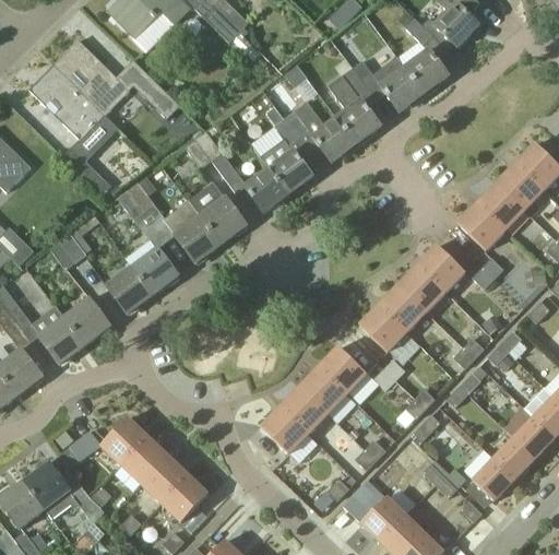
[(191,9),(190,7),(182,0),(116,0),(107,9),(149,50),(174,24),(175,25),(191,9)]
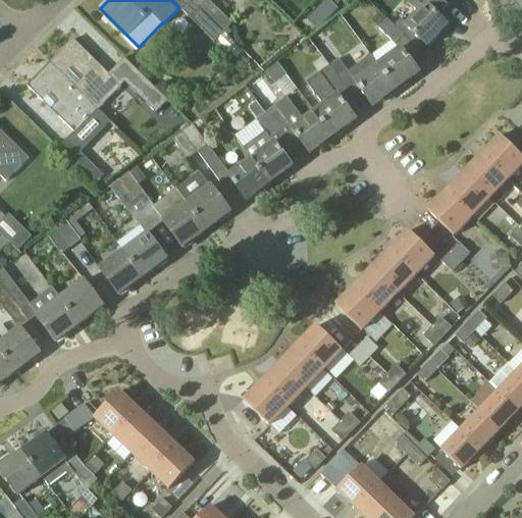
[(223,30),(227,34),(231,30),(227,26),(231,20),(210,0),(204,0),(199,5),(223,30)]
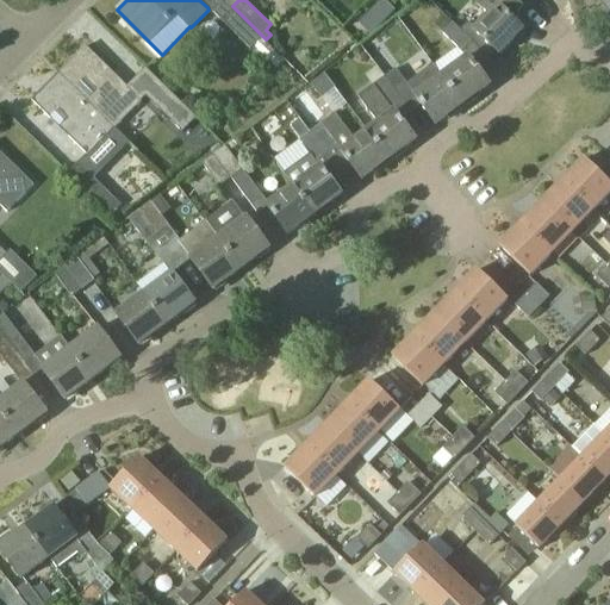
[(377,0),(369,8),(383,20),(396,6),(388,0),(377,0)]
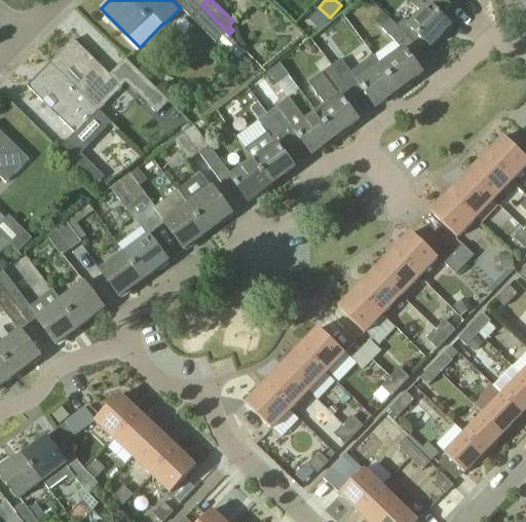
[(442,14),(456,0),(409,0),(419,9),(408,22),(430,44),(443,31),(445,33),(451,27),(449,25),(451,23),(442,14)]
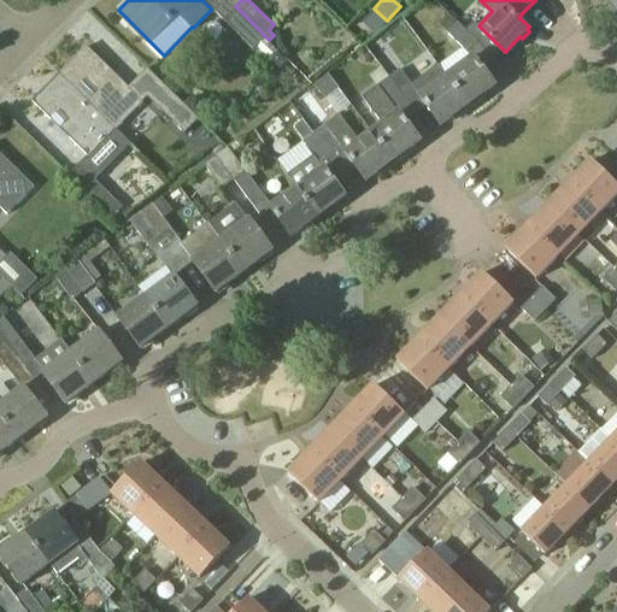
[(264,35),(235,6),(223,18),(253,47),(264,35)]
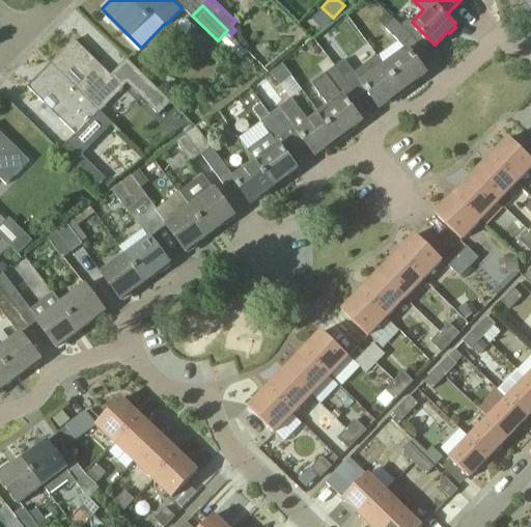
[(378,19),(402,43),(410,34),(385,10),(378,19)]
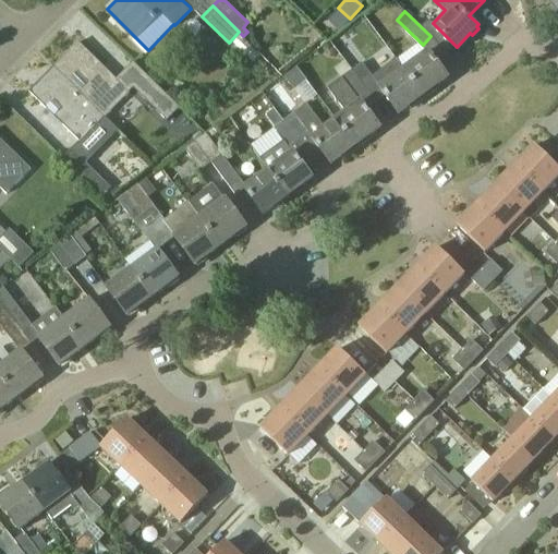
[(105,115),(130,89),(116,76),(77,39),(53,64),(67,76),(77,65),(92,81),(81,92),(105,115)]
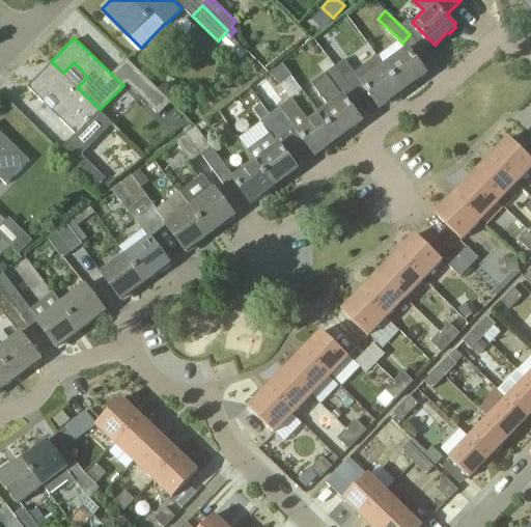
[(426,71),(414,54),(408,46),(384,62),(406,91),(418,82),(416,79),(426,71)]
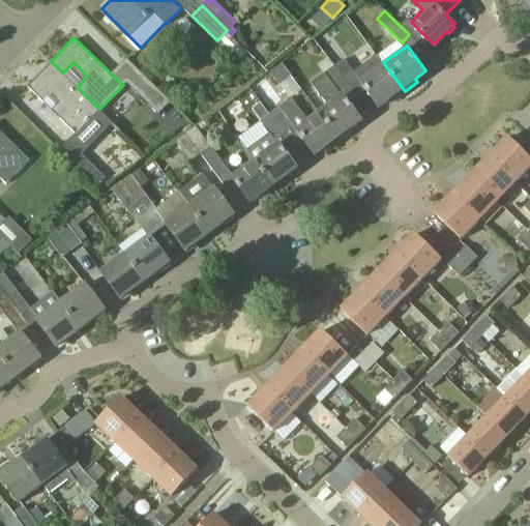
[(405,91),(383,62),(382,62),(376,54),(353,70),(344,58),(342,59),(335,50),(327,55),(357,95),(365,88),(378,106),(387,98),(390,101),(405,91)]
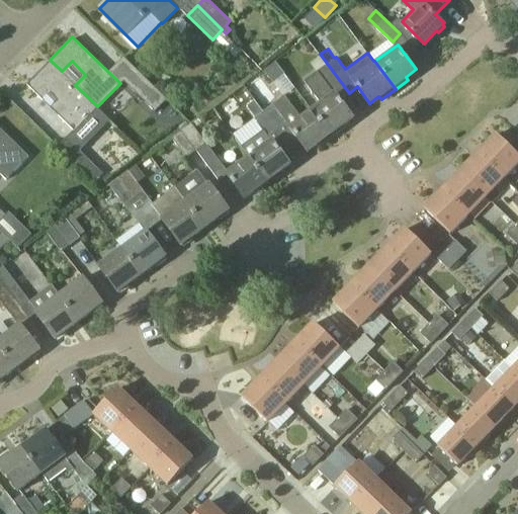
[(340,99),(349,93),(320,54),(311,61),(317,70),(305,79),(320,101),(311,108),(330,133),(332,137),(344,127),(342,123),(352,115),(340,99)]
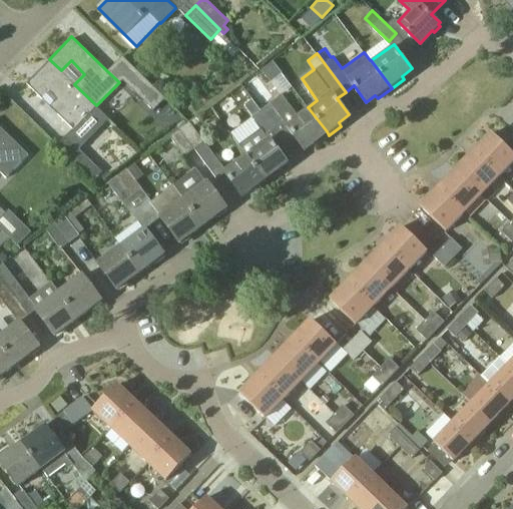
[(106,70),(119,82),(123,78),(154,108),(165,96),(122,54),(106,70)]
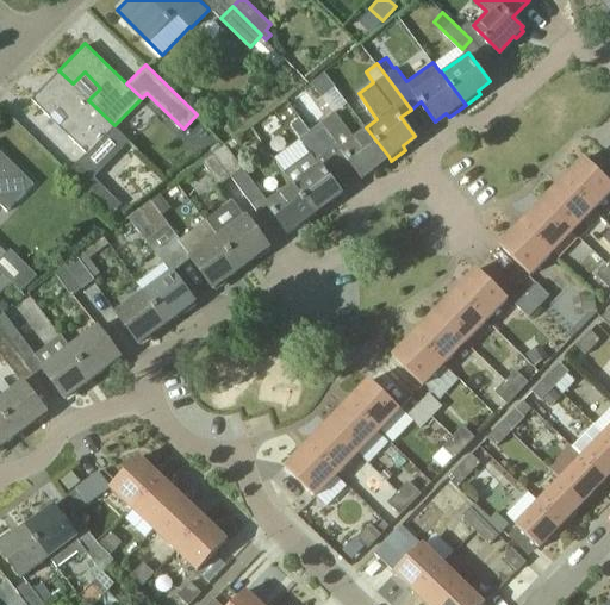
[(88,100),(73,83),(58,70),(31,97),(49,113),(56,106),(69,119),(61,126),(87,153),(114,125),(88,100)]
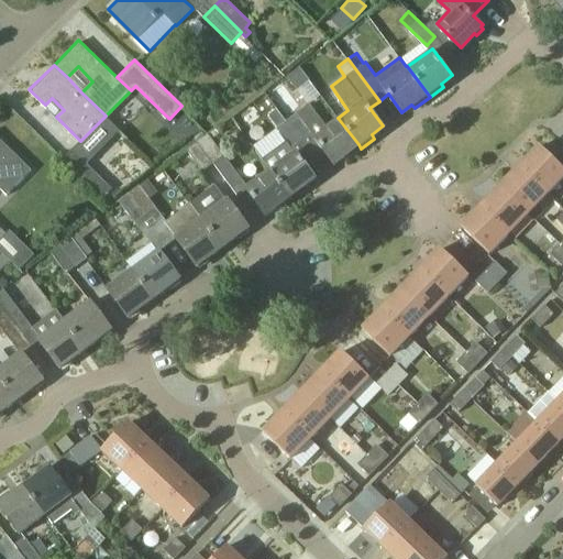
[(286,74),(295,86),(308,77),(299,65),(286,74)]
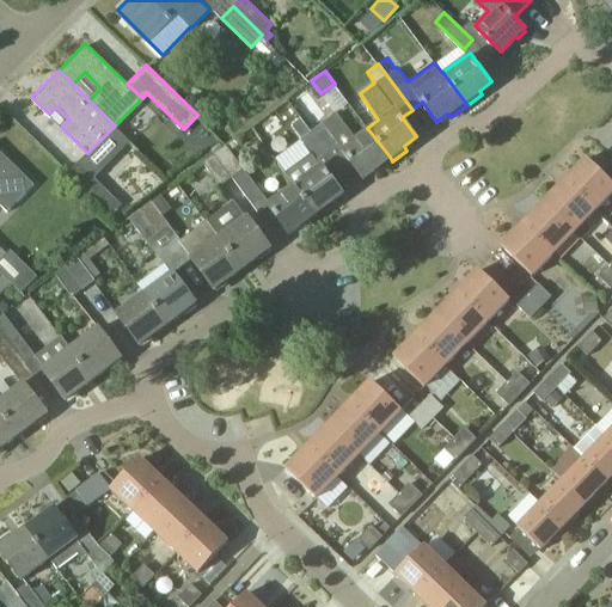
[(362,177),(373,169),(390,157),(367,128),(355,136),(336,111),(312,129),(330,153),(340,146),(362,177)]
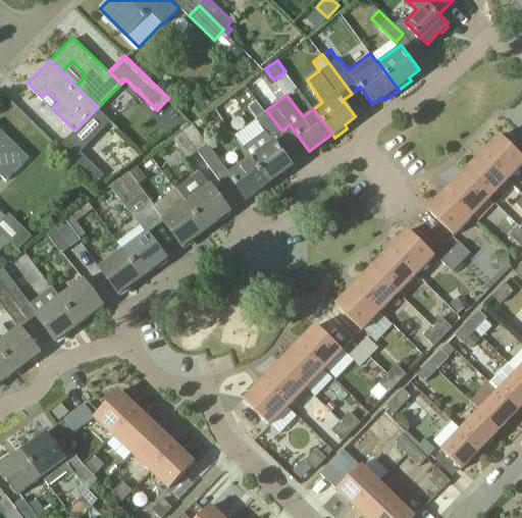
[(262,107),(256,99),(248,105),(250,107),(257,117),(265,111),(262,107)]
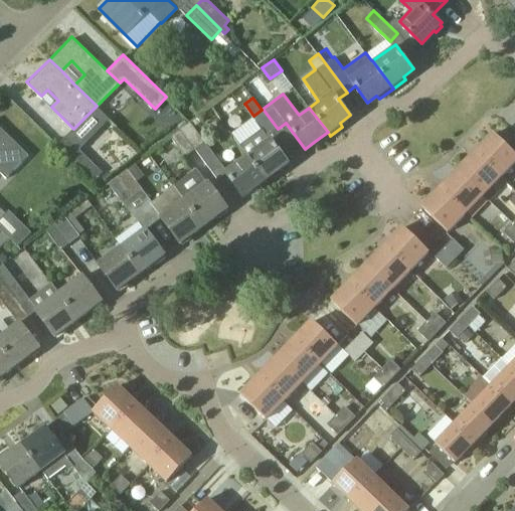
[(247,153),(266,178),(278,169),(289,161),(270,136),(278,129),(263,109),(262,110),(253,116),(231,132),(234,136),(247,153)]
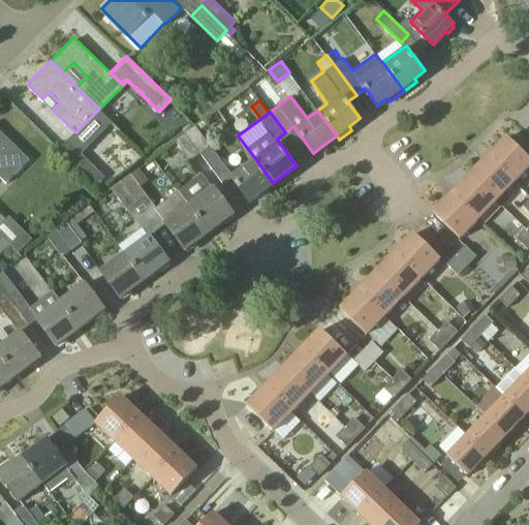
[(210,145),(195,125),(194,125),(193,126),(186,131),(200,151),(210,145)]
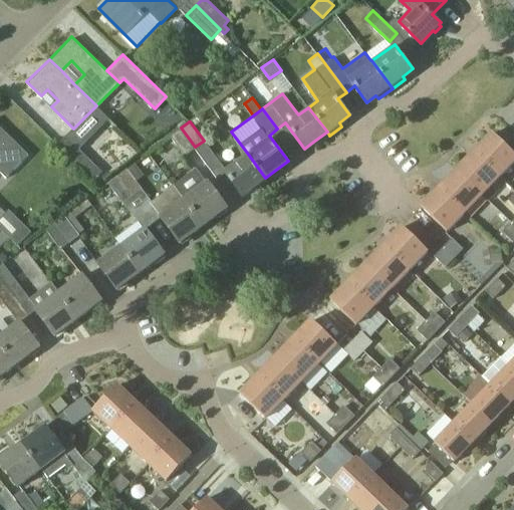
[(28,153),(6,132),(0,124),(0,171),(5,176),(28,153)]
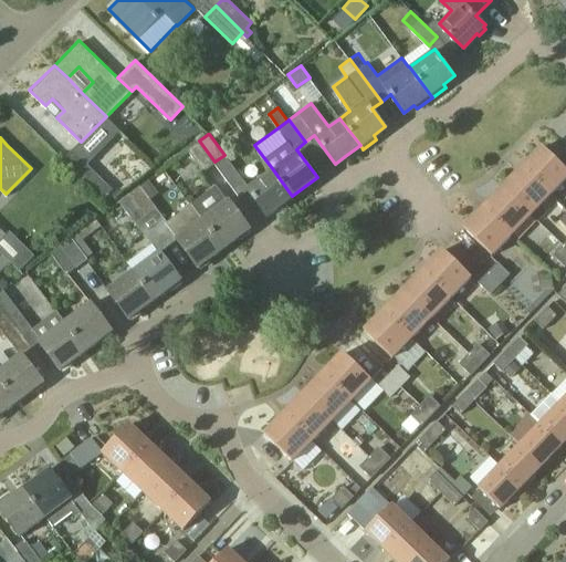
[(203,170),(215,162),(199,141),(187,149),(203,170)]
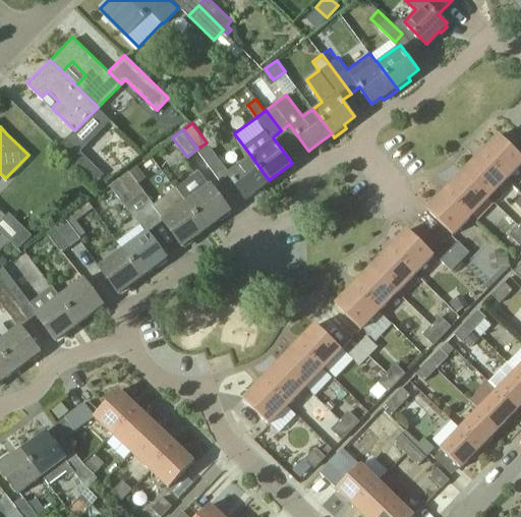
[(507,177),(511,173),(520,162),(520,154),(499,133),(481,152),(507,177)]
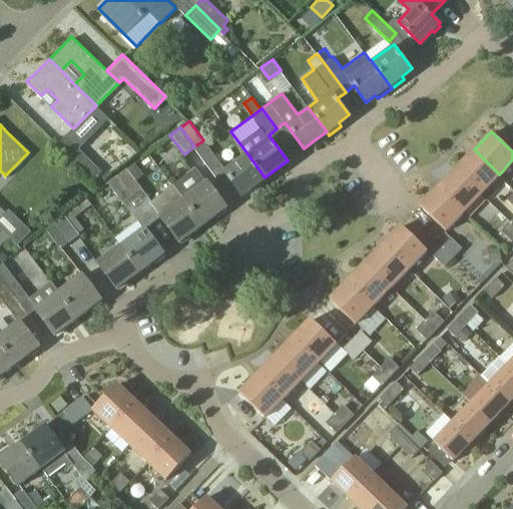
[(100,170),(66,136),(58,144),(92,178),(100,170)]
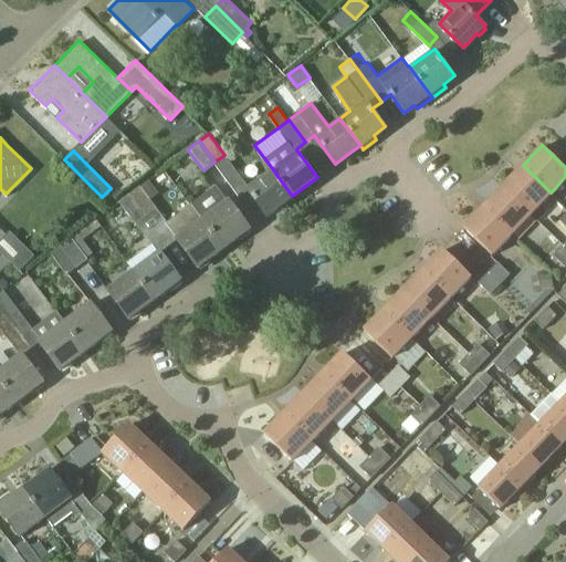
[(531,212),(551,193),(523,165),(503,185),(531,212)]
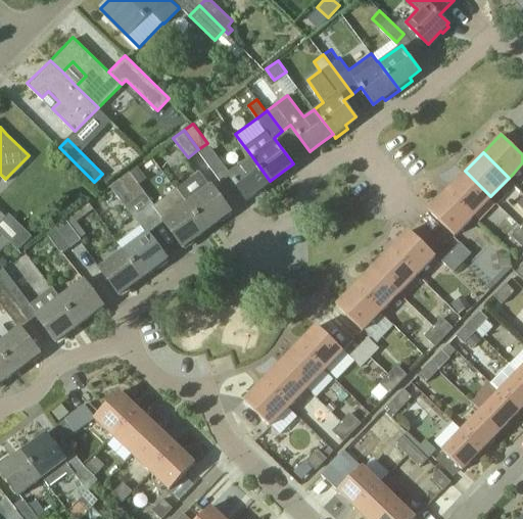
[(270,181),(251,155),(249,157),(228,173),(246,198),(270,181)]
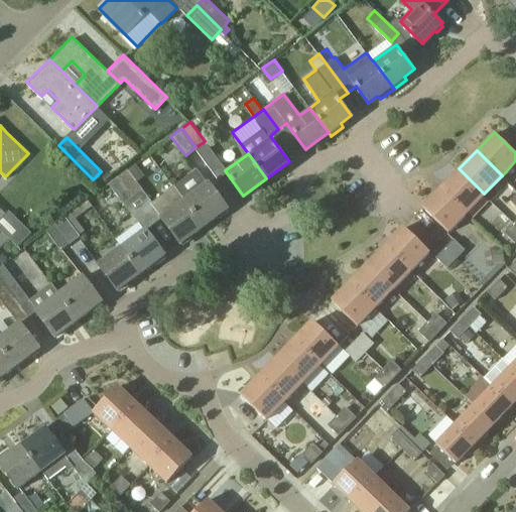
[(118,174),(133,196),(142,188),(127,168),(118,174)]
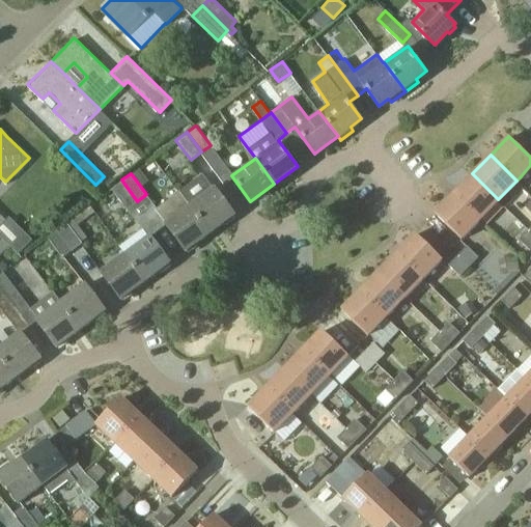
[(480,219),(498,199),(472,173),(453,193),(480,219)]
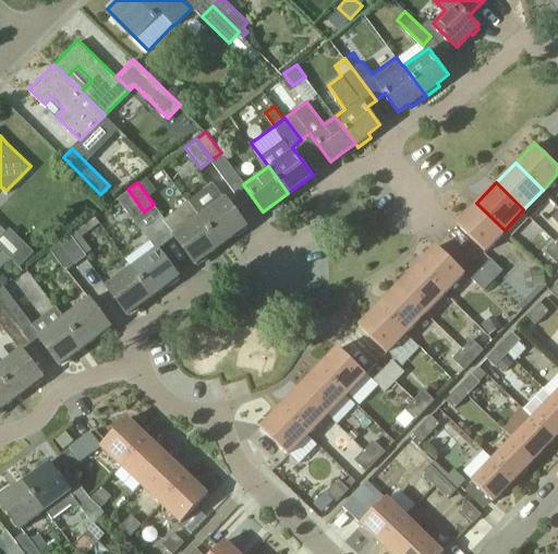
[(117,197),(133,219),(144,212),(128,189),(117,197)]
